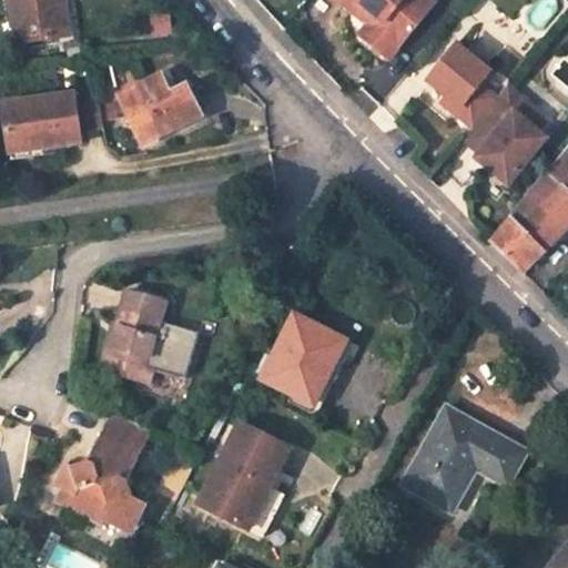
[(11,0),(19,47),(59,41),(52,0),(11,0)]
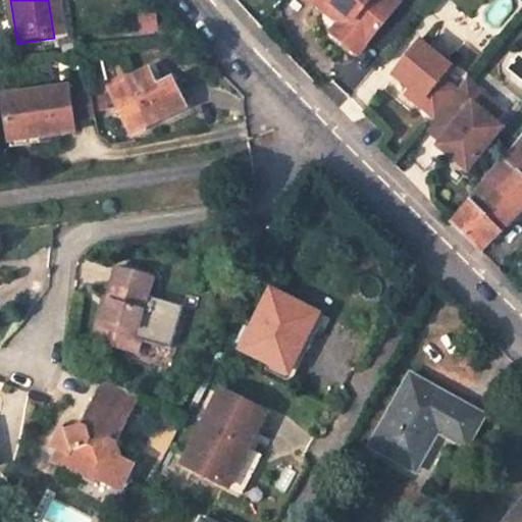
[(48,0),(54,38),(65,36),(60,0),(48,0)]
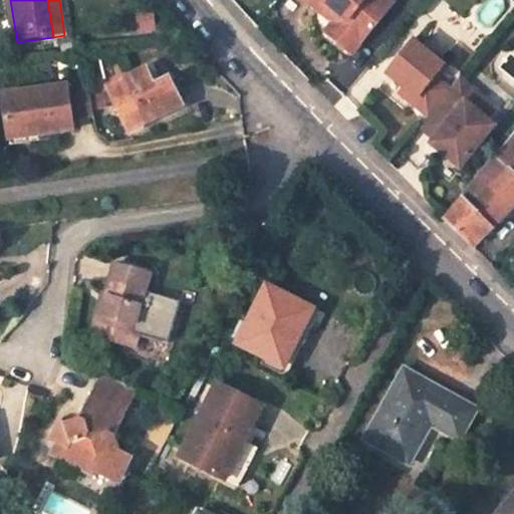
[(304,0),(309,3),(311,0),(317,0),(337,16),(345,23),(340,29),(358,44),(394,3),(390,0),(304,0)]
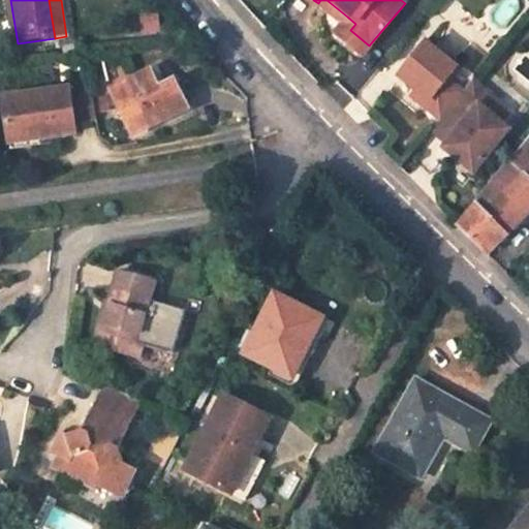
[(334,33),(361,56),(369,45),(350,30),(355,24),(347,17),(334,33)]
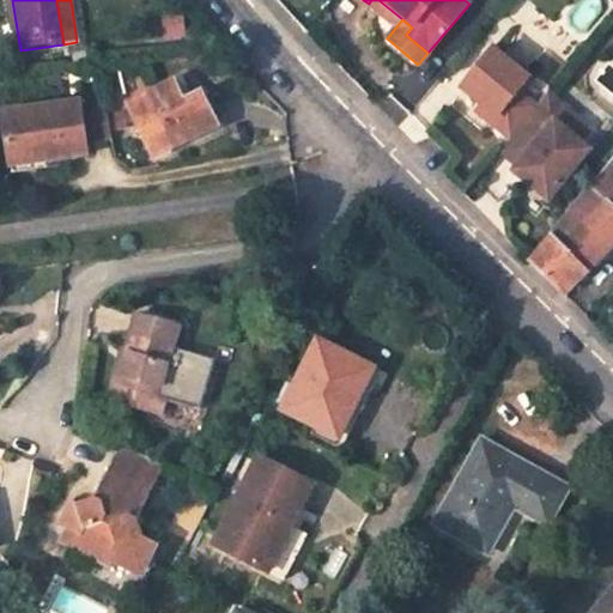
[(532,110),(536,107),(517,91),(529,78),(495,49),(463,86),(479,99),(497,114),(492,121),(511,137),(532,110)]
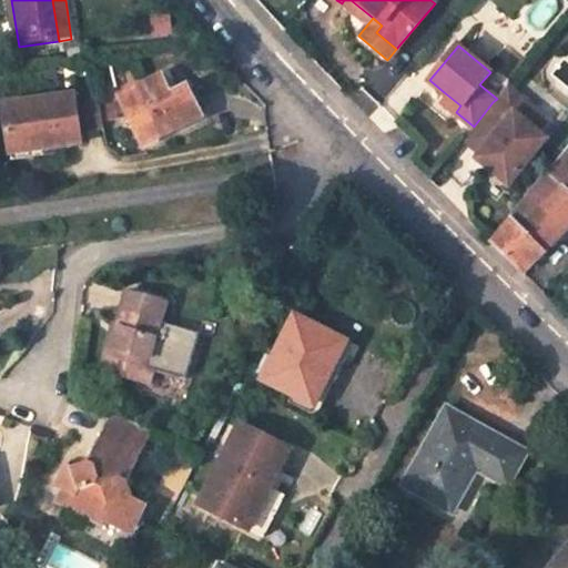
[(178,92),(169,73),(162,77),(171,94),(178,92)]
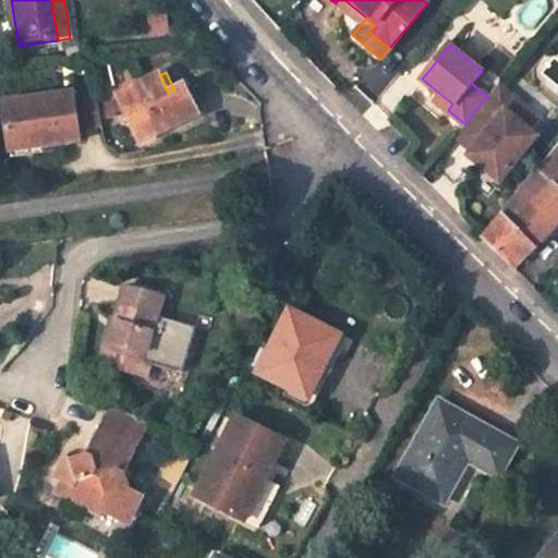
[(141,143),(199,114),(185,85),(174,91),(168,93),(159,75),(119,96),(122,104),(130,118),(141,143)]
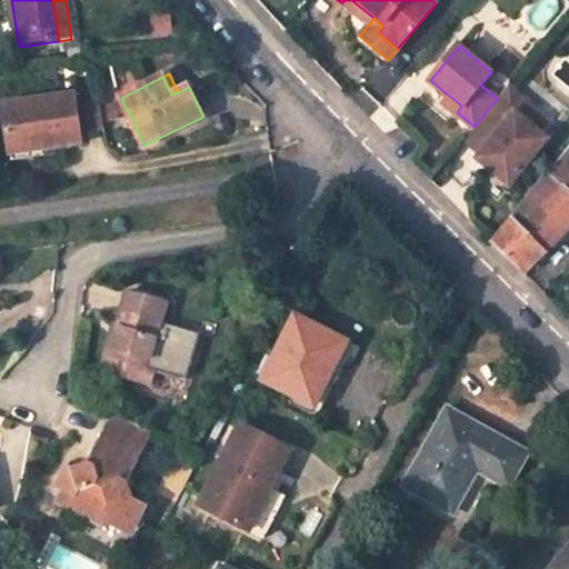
[(515,91),(508,86),(498,99),(493,102),(500,108),(515,91)]
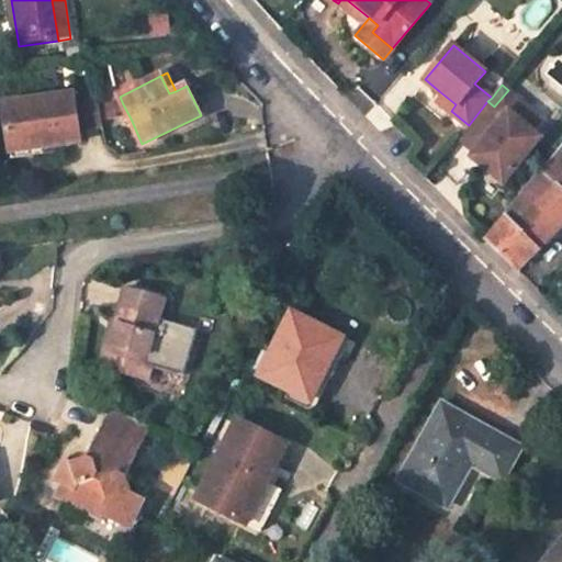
[(469,125),(460,135),(478,149),(487,158),(482,165),(504,182),(542,138),(534,131),(520,120),(530,108),(508,90),(494,107),(487,101),(469,125)]
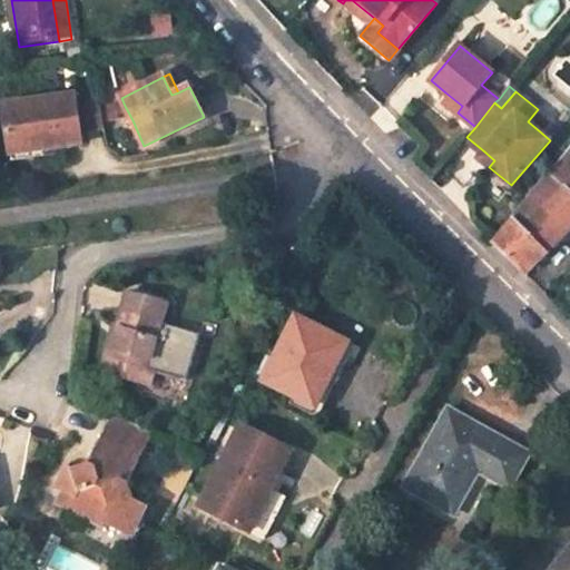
[(445,92),(441,98),(458,112),(462,106),(445,92)]
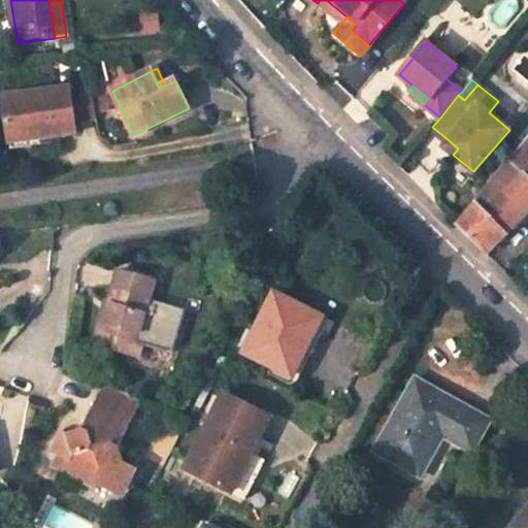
[(71,98),(70,89),(3,98),(8,138),(36,134),(37,139),(76,133),(75,124),(71,98)]
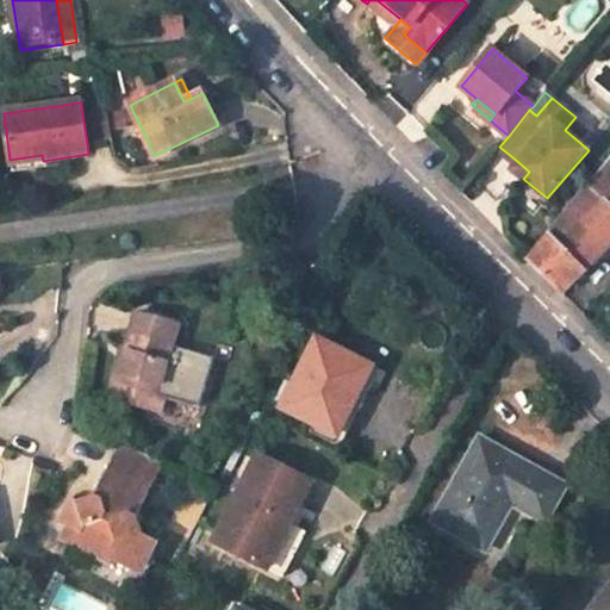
[(82,113),(87,143),(109,139),(109,134),(106,116),(105,110),(82,113)]
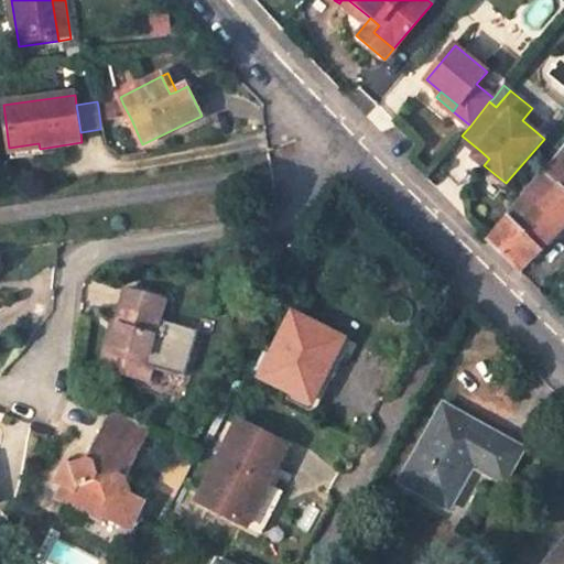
[(100,123),(131,119),(123,105),(98,107),(100,123)]
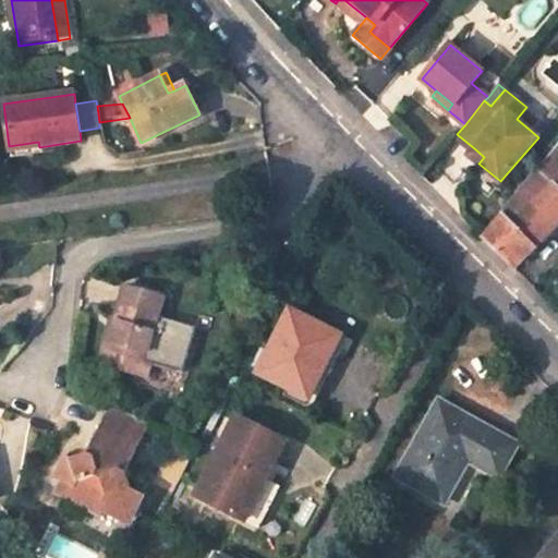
[(530,130),(538,118),(526,107),(517,119),(530,130)]
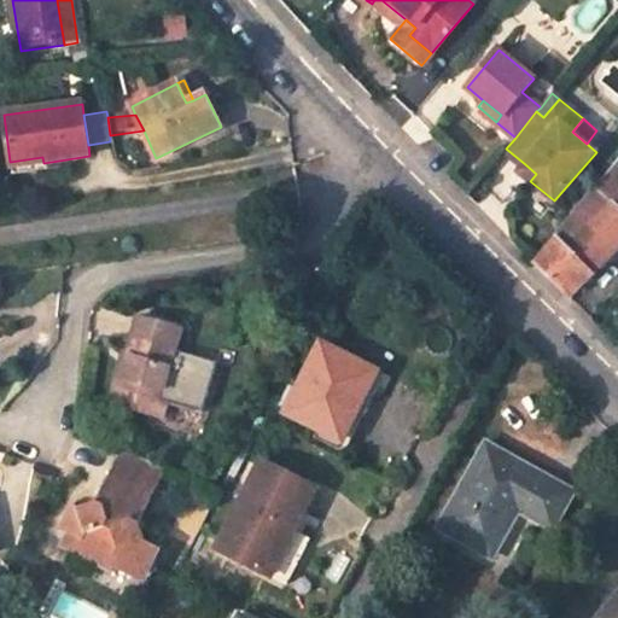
[(12,176),(45,172),(44,163),(42,157),(10,162),(12,176)]
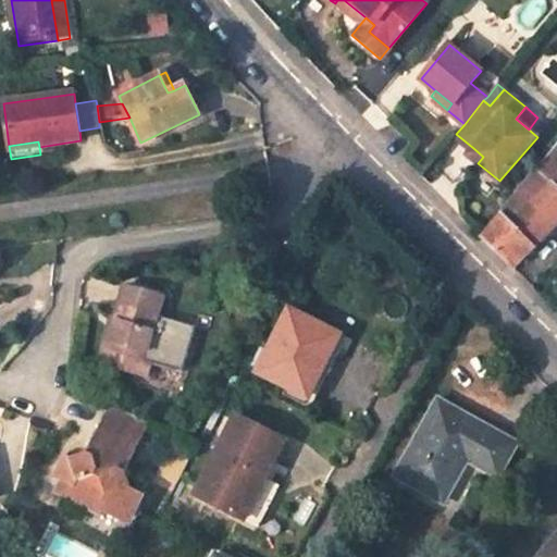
[(514,270),(556,225),(556,146),(481,236),(514,270)]
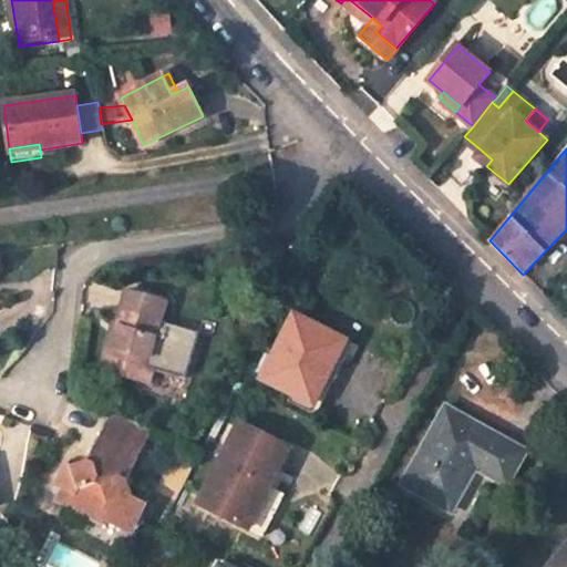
[(482,151),(476,156),(486,166),(492,160),(482,151)]
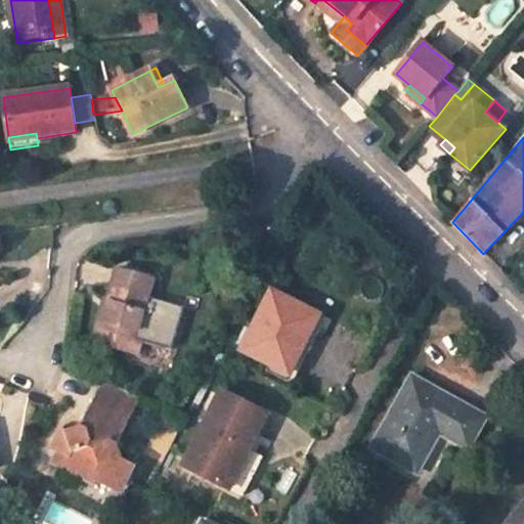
[(154,279),(117,268),(108,298),(112,299),(105,317),(99,315),(92,341),(132,352),(138,332),(144,334),(151,311),(144,310),(154,279)]
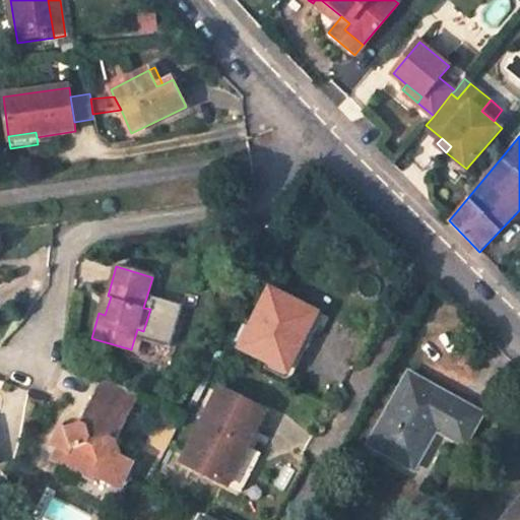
[(323,312),(272,286),(240,348),(268,363),(283,371),(305,329),(312,332),(323,312)]
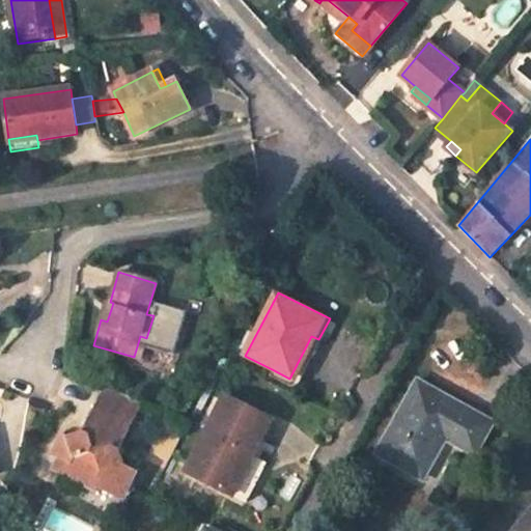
[(106,301),(101,319),(107,322),(113,303),(110,302),(106,301)]
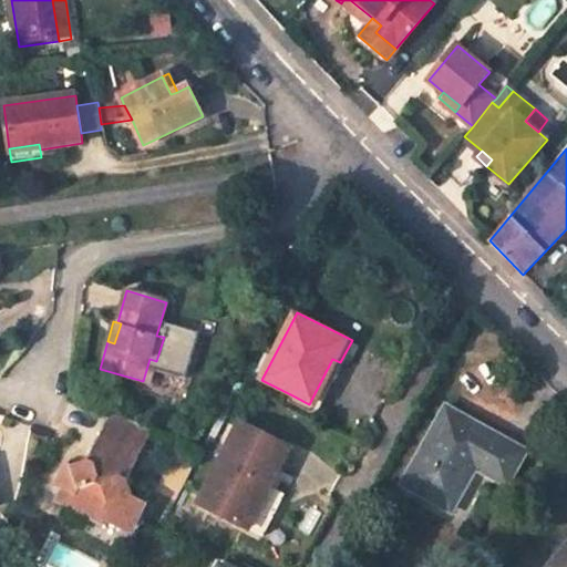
[(143,381),(150,383),(156,361),(150,359),(143,381)]
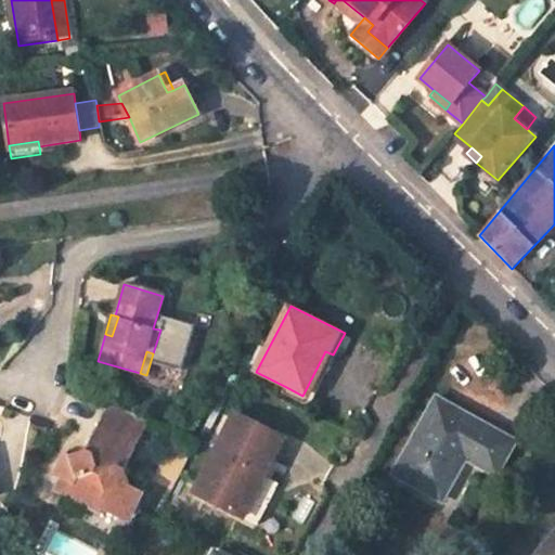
[(325,351),(302,396),(286,387),(283,394),(310,408),(336,356),(333,355),(325,351)]
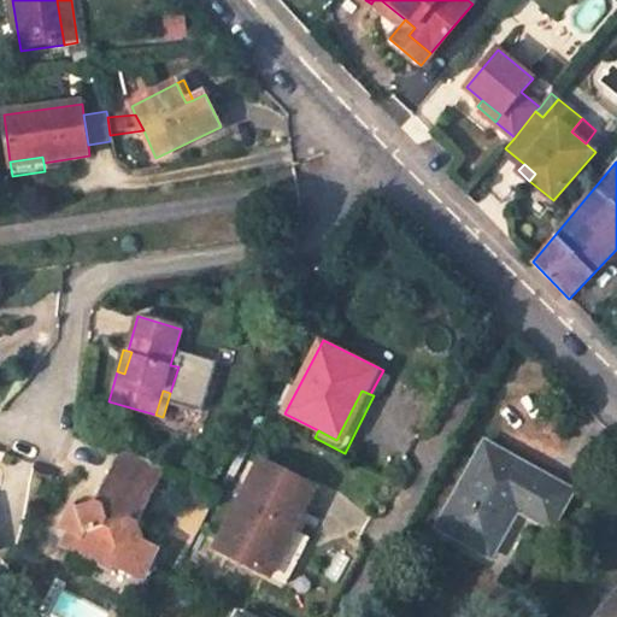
[(574,489),(487,440),(440,523),(489,554),(517,505),(554,526),(574,489)]
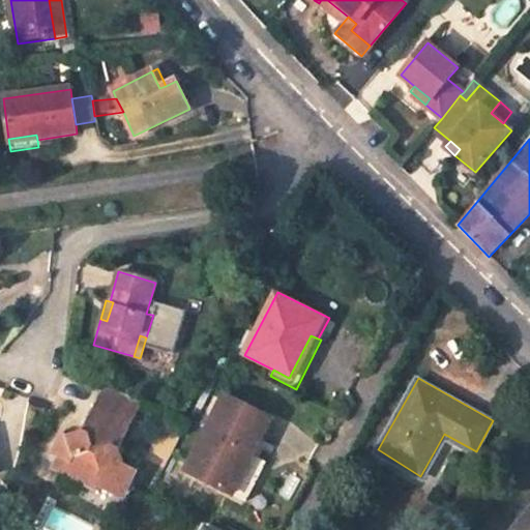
[(105,385),(83,430),(67,434),(62,432),(53,451),(59,455),(54,467),(85,483),(93,489),(96,483),(116,494),(128,490),(138,470),(125,464),(119,447),(142,403),(105,385)]
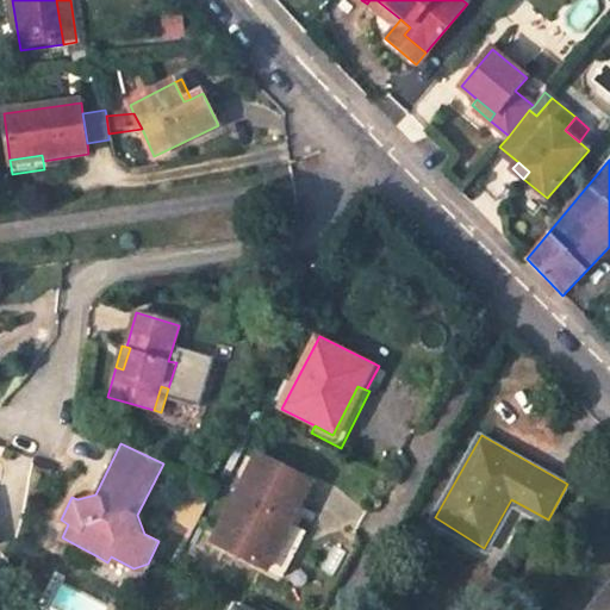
[(259,454),(215,541),(268,568),(291,523),(312,480),(259,454)]
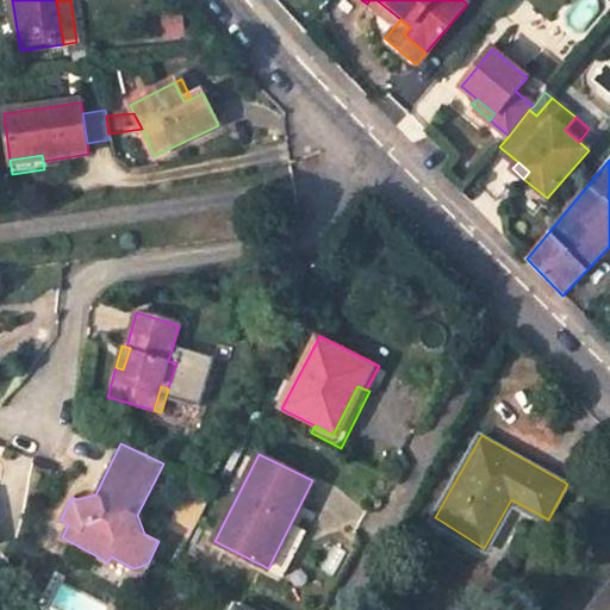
[(200,512),(184,503),(176,517),(193,526),(200,512)]
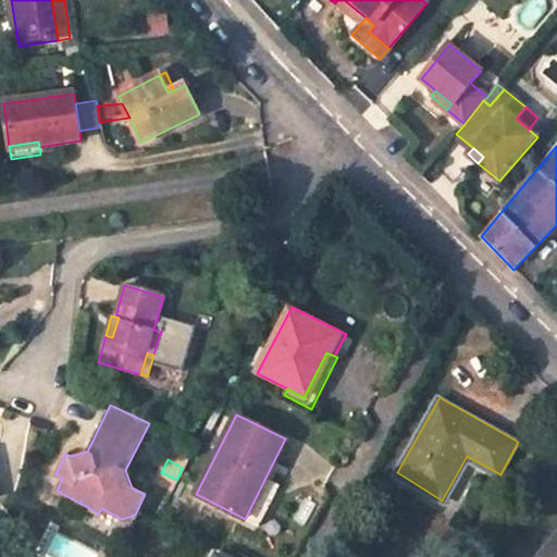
[(265,478),(245,519),(258,525),(280,484),(265,478)]
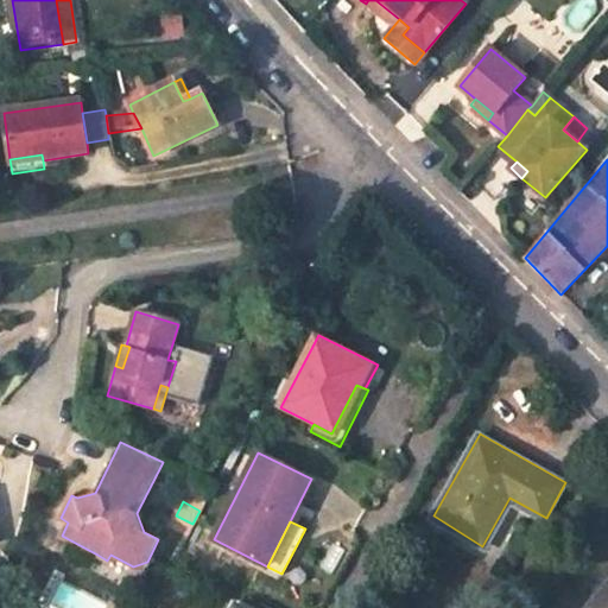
[(94,562),(103,568),(107,561),(97,555),(94,562)]
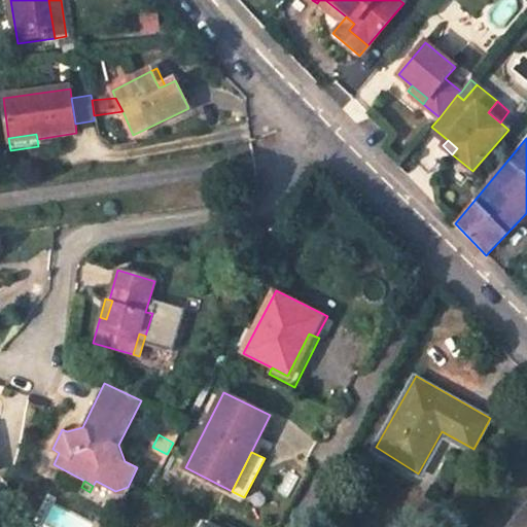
[(115,491),(124,495),(128,487),(115,491)]
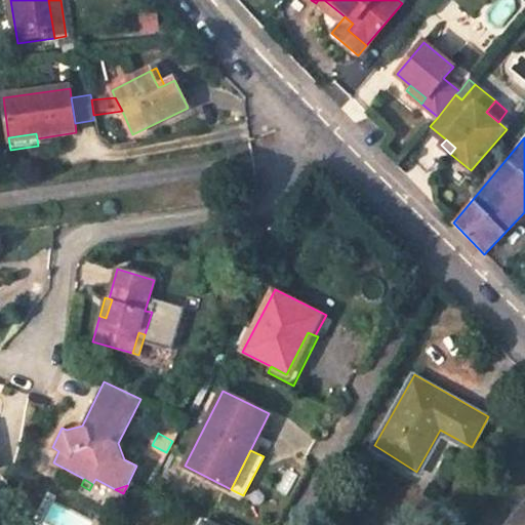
[(524,524),(524,506),(508,524),(524,524)]
